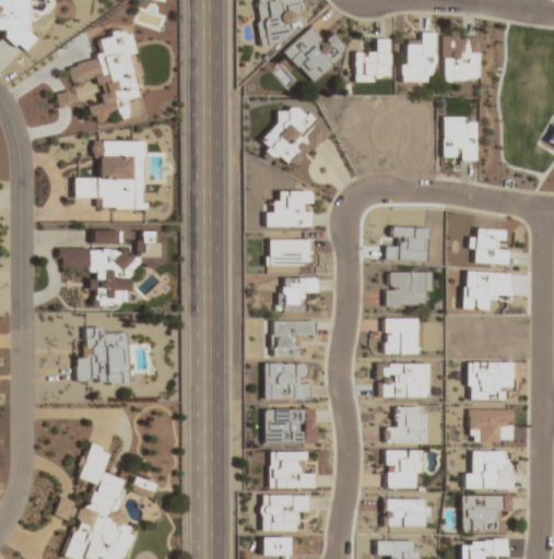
[(31,0),(0,0),(0,30),(6,31),(6,46),(31,46),(31,0)]
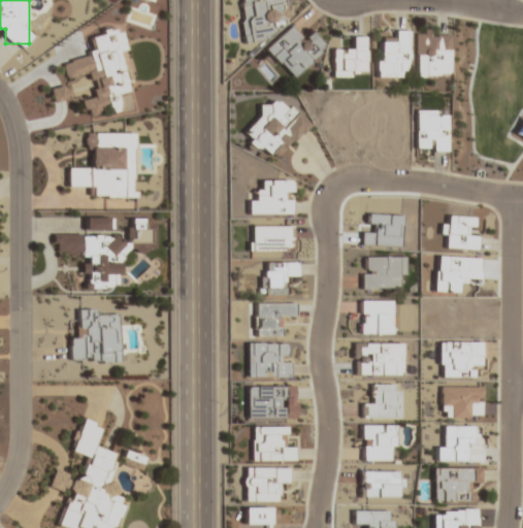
[(242,0),(248,39),(290,35),(286,0),(242,0)]
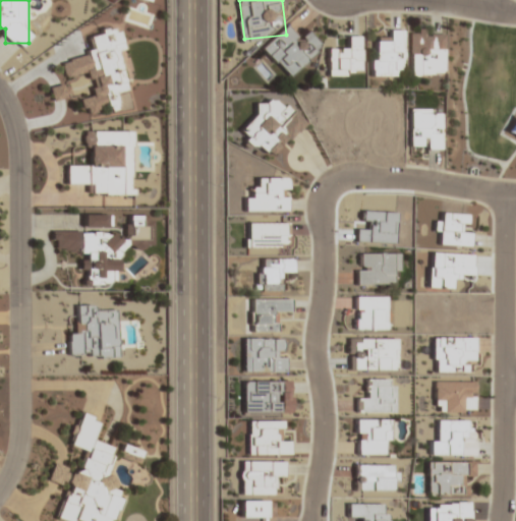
[(302,39),(291,25),(265,48),(291,78),(326,48),(311,31),(302,39)]
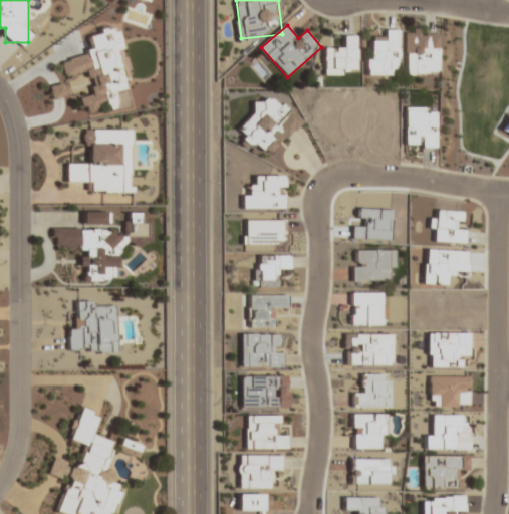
[(130,88),(119,50),(126,48),(120,27),(91,34),(96,52),(64,61),(68,77),(89,71),(96,94),(83,97),(88,114),(120,105),(116,92),(130,88)]
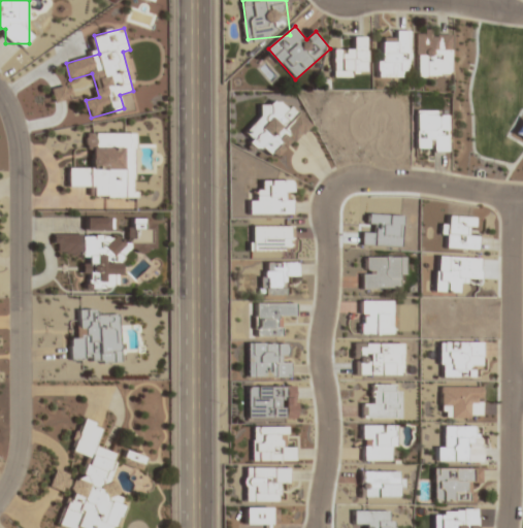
[(412,31),(394,30),(394,40),(380,40),(379,77),(412,77),(412,31)]
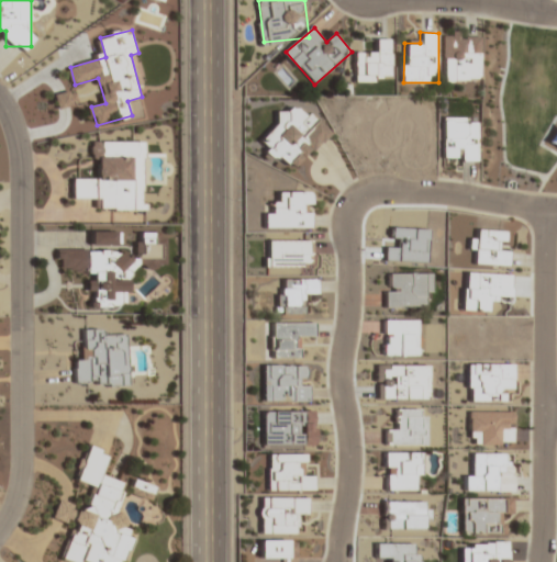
[(482,81),(482,32),(446,32),(446,81),(482,81)]
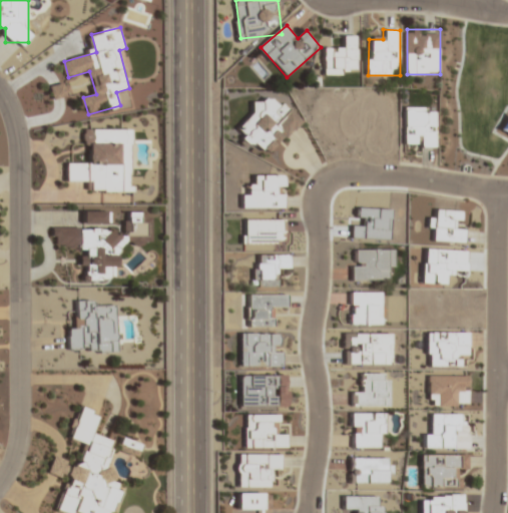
[(359,68),(359,34),(347,34),(347,45),(327,45),(327,75),(350,75),(350,68),(359,68)]
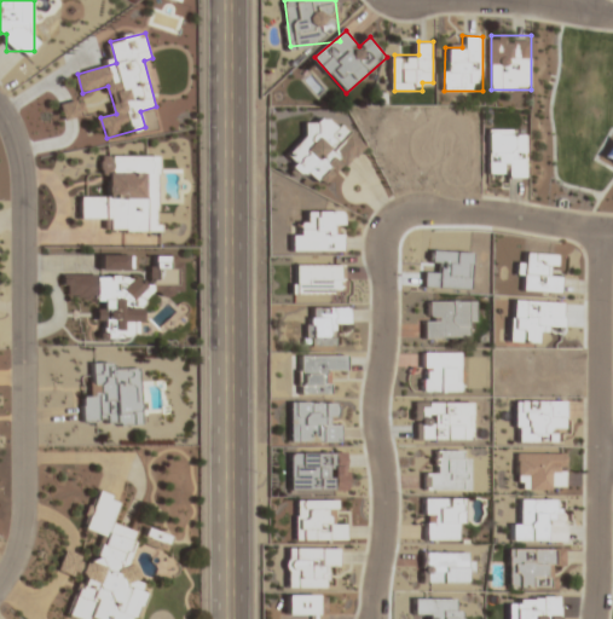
[(85,100),(63,104),(67,120),(88,116),(85,100)]
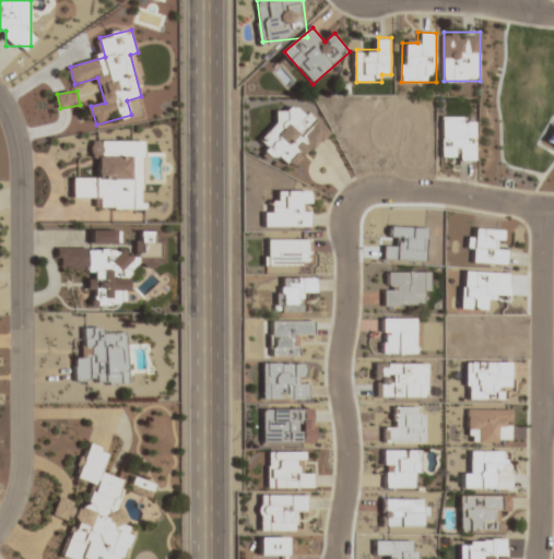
[(297,102),(286,114),(285,113),(259,142),(287,167),(307,144),(315,151),(331,132),(297,102)]
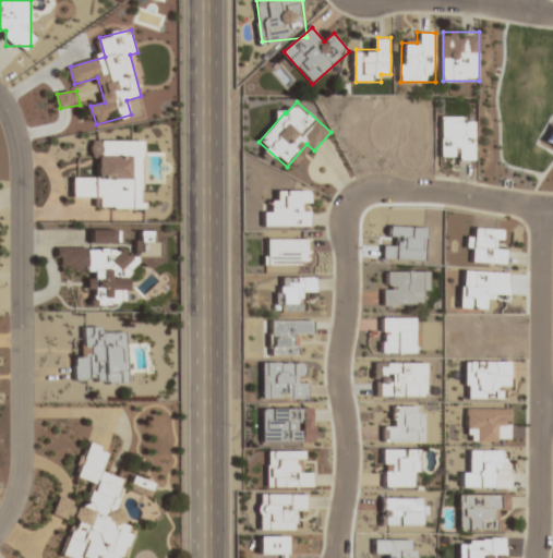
[(478,160),(478,117),(443,117),(443,160),(478,160)]
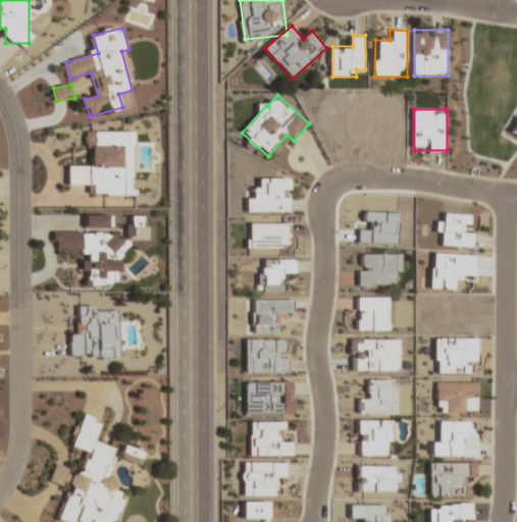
[(69,185),(92,185),(92,195),(136,196),(137,132),(92,131),(91,165),(70,165),(69,185)]
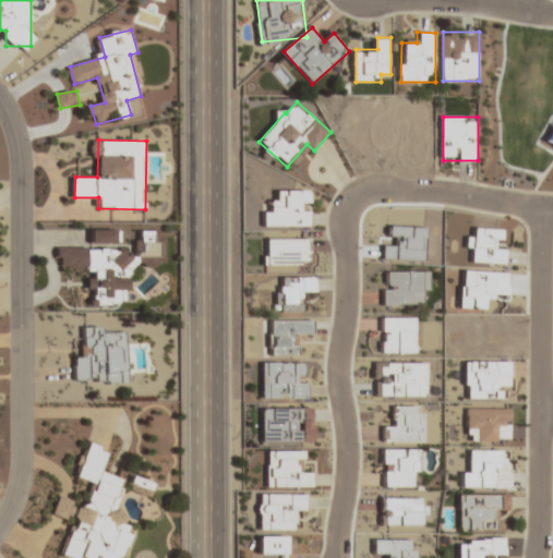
[(312,226),(312,191),(276,191),(276,211),(266,211),(266,226),(312,226)]
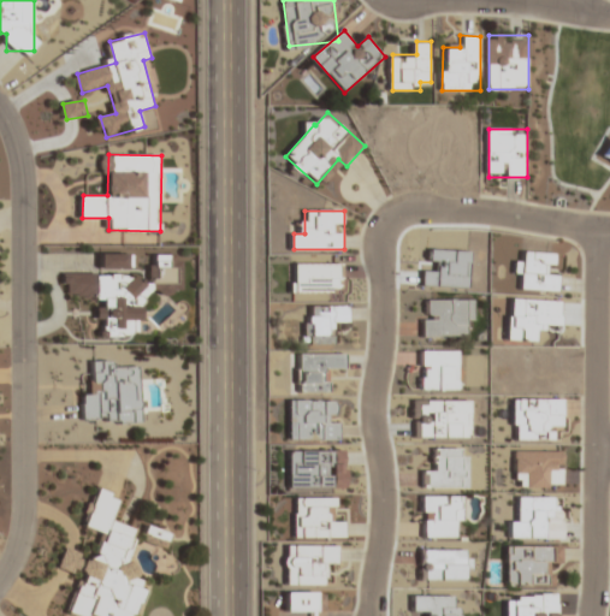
[(558,292),(560,254),(526,252),(526,261),(519,261),(517,276),(525,276),(525,290),(558,292)]
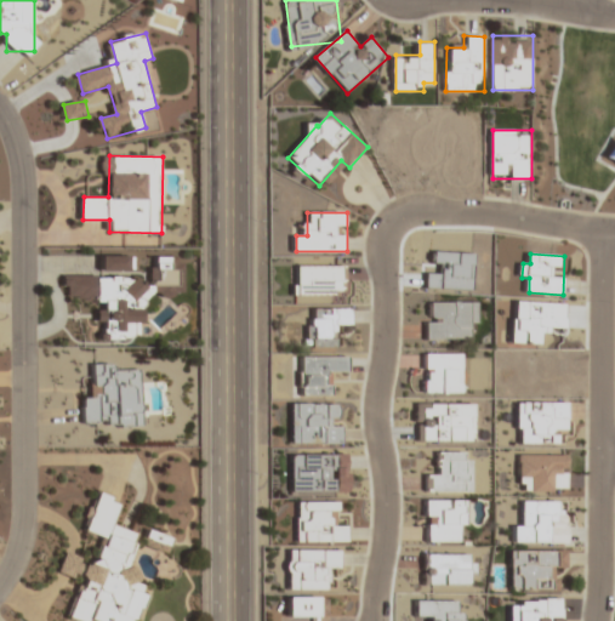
[(104,269),(134,269),(134,256),(104,256),(104,269)]
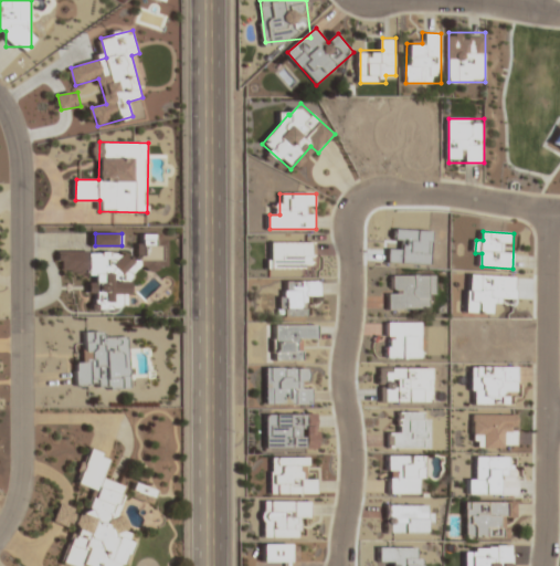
[(143,252),(61,253),(61,273),(93,272),(93,282),(94,282),(94,310),(133,310),(131,270),(167,270),(167,234),(141,234),(143,252)]
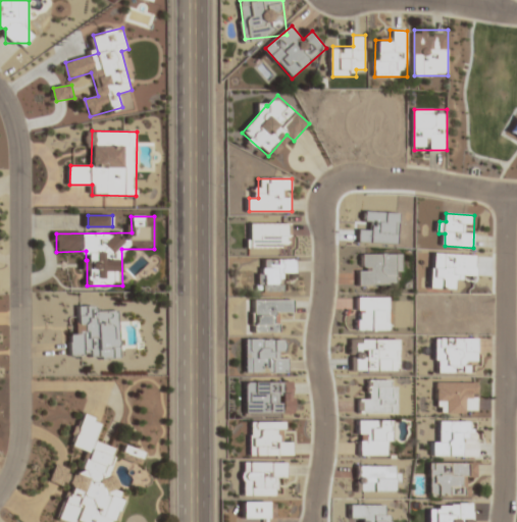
[(249,248),(293,248),(293,223),(249,223),(249,248)]
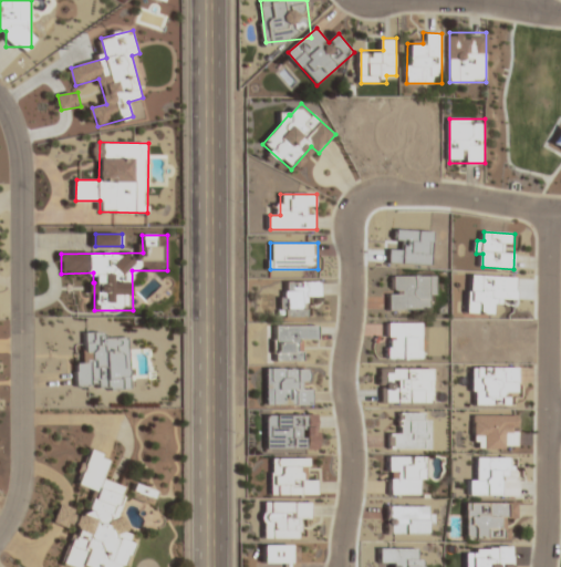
[(428,299),(438,299),(438,276),(391,276),(391,310),(428,310),(428,299)]
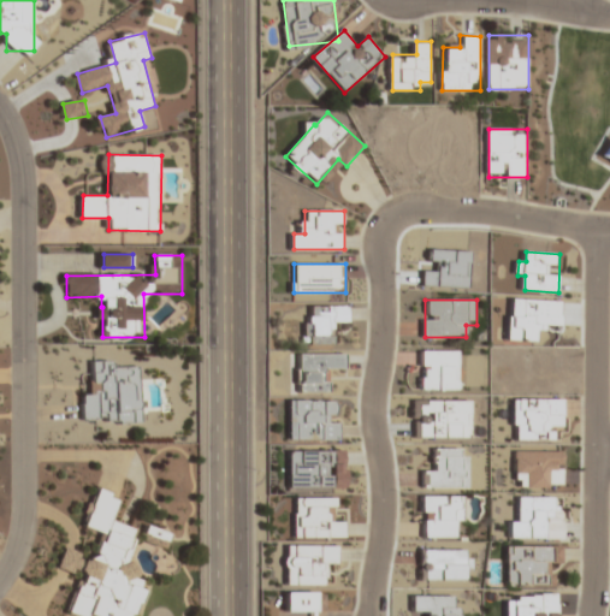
[(338,349),(338,321),(351,321),(351,306),(314,306),(314,318),(307,318),(307,349),(338,349)]
